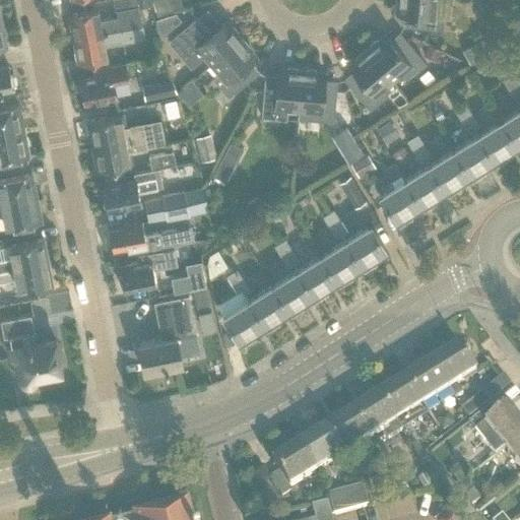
[(70,25),(72,27),(74,38),(141,25),(137,6),(135,0),(113,0),(117,16),(101,20),(98,8),(69,14),(70,17),(69,19),(70,25)]
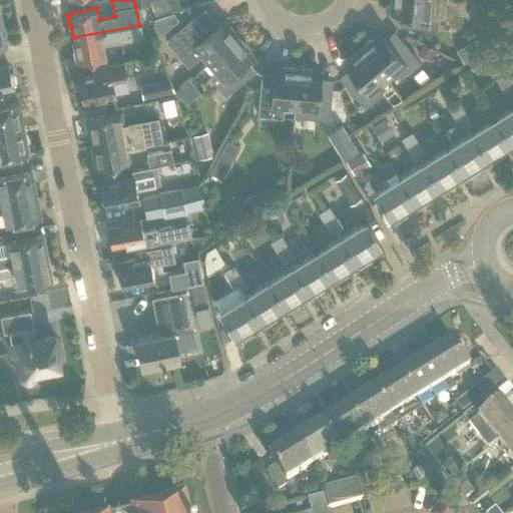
[(391,0),(391,2),(393,4),(392,12),(405,13),(403,26),(436,29),(438,17),(441,18),(443,0),(391,0)]
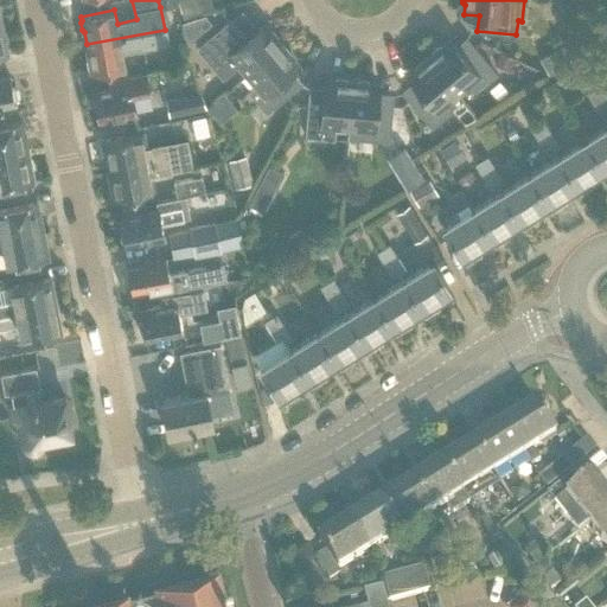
[(594,14),(606,38),(606,7),(594,14)]
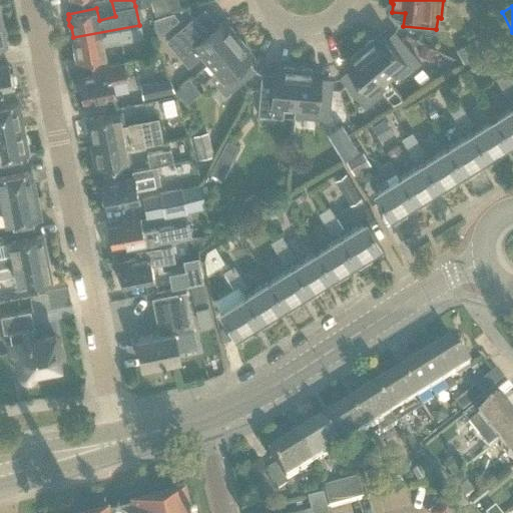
[(502,12),(491,17),(502,38),(512,32),(502,12)]
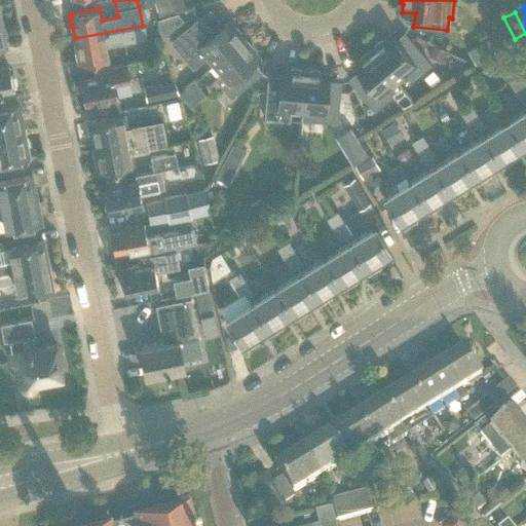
[(228,22),(218,30),(204,13),(173,41),(193,66),(207,54),(214,64),(245,38),(236,28),(233,28),(228,22)]
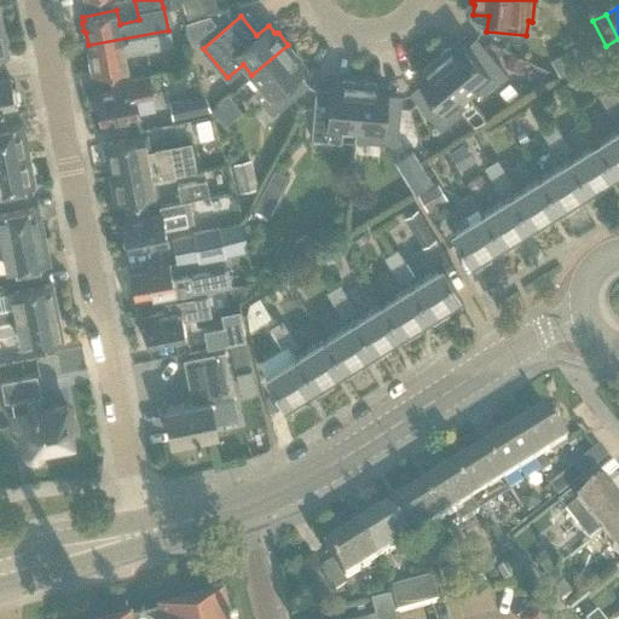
[(169,30),(168,30),(88,45),(91,58),(90,61),(91,68),(93,70),(93,74),(128,68),(125,53),(173,45),(169,30)]
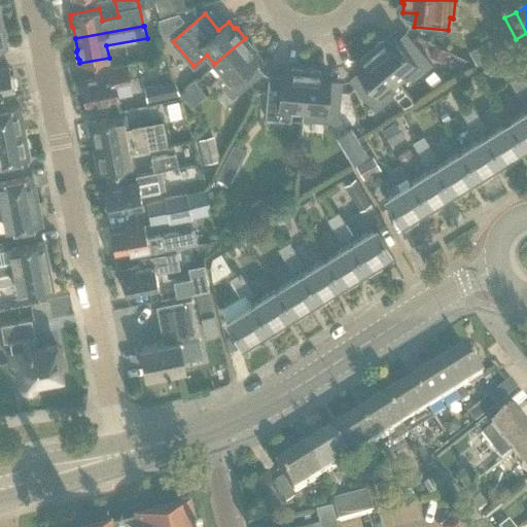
[(398,45),(391,36),(385,41),(382,41),(372,49),(396,80),(407,72),(413,78),(430,64),(409,37),(398,45)]
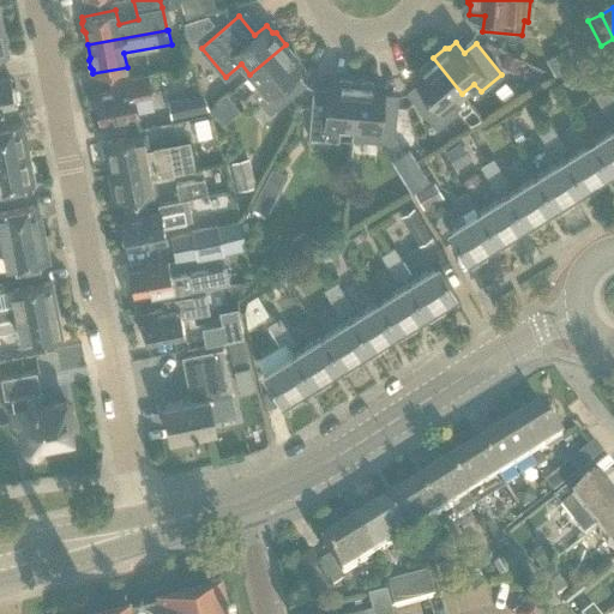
[(573,43),(546,60),(555,74),(582,58),(573,43)]
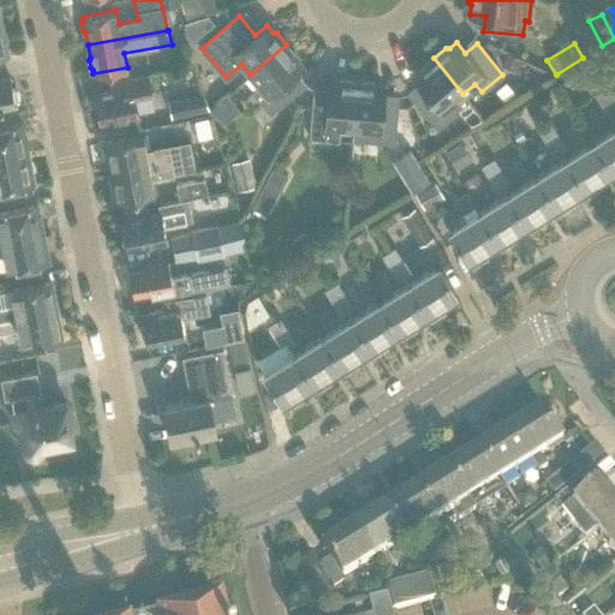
[(252,93),(270,114),(300,88),(291,77),(302,67),(296,60),(297,57),(286,45),(250,75),(260,87),(252,93)]
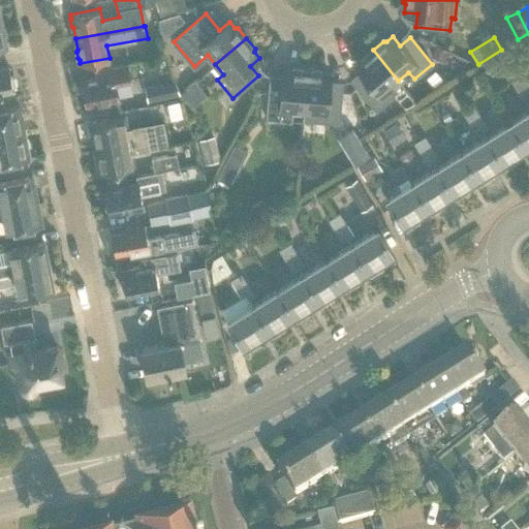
[(389,89),(398,81),(373,50),(363,58),(362,61),(355,66),(364,76),(354,85),(376,111),(394,95),(389,89)]
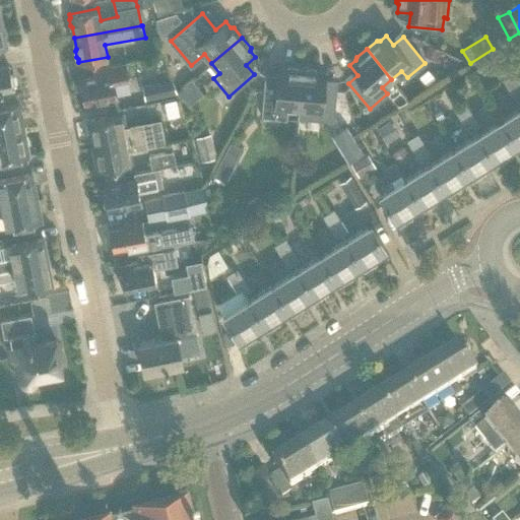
[(106,65),(107,73),(80,78),(84,103),(115,96),(113,84),(129,81),(125,62),(106,65)]
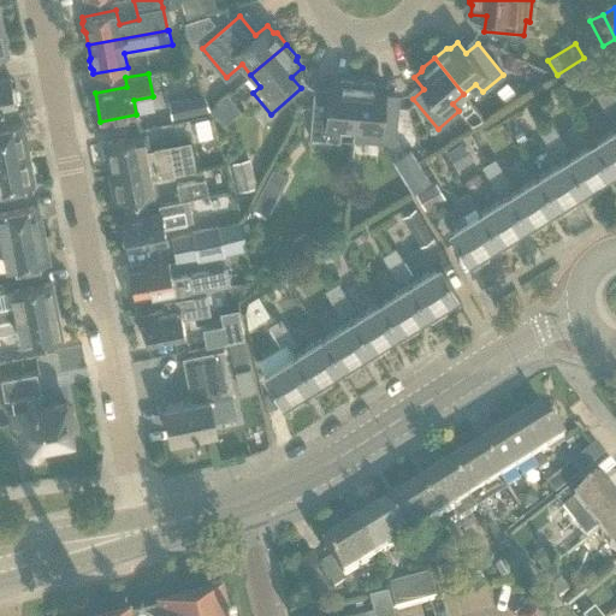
[(0,107),(16,105),(15,101),(18,98),(17,90),(12,87),(10,77),(0,78),(0,107)]
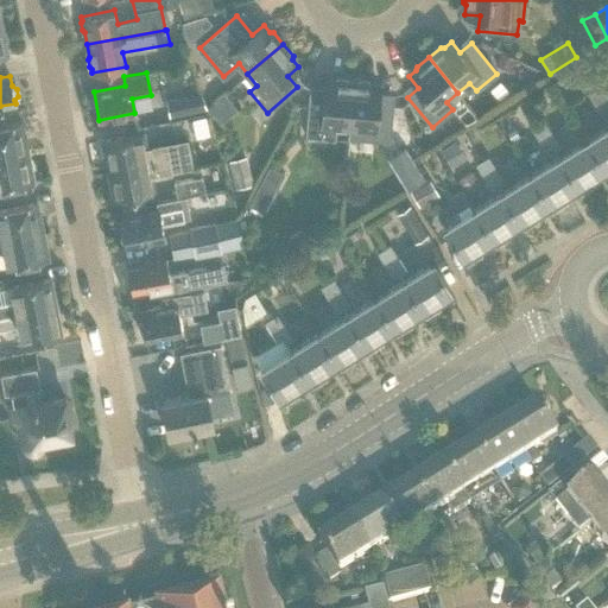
[(334,126),(349,127),(353,81),(337,80),(335,82),(325,81),(324,95),(310,94),(306,133),(334,135),(334,126)]
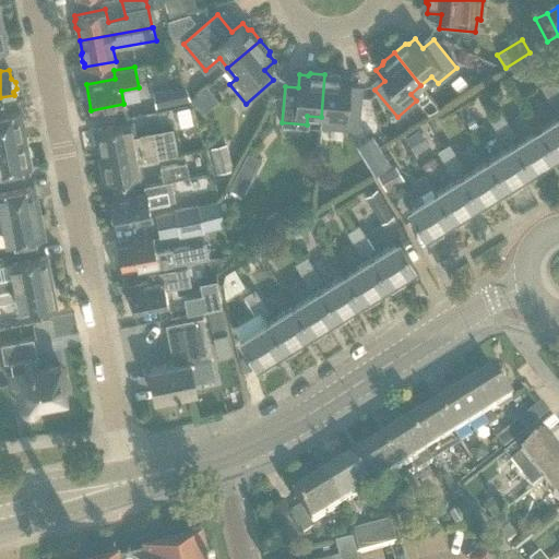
[(348,92),(349,79),(341,78),(339,75),(324,74),(321,117),(334,118),(334,127),(358,129),(361,93),(348,92)]
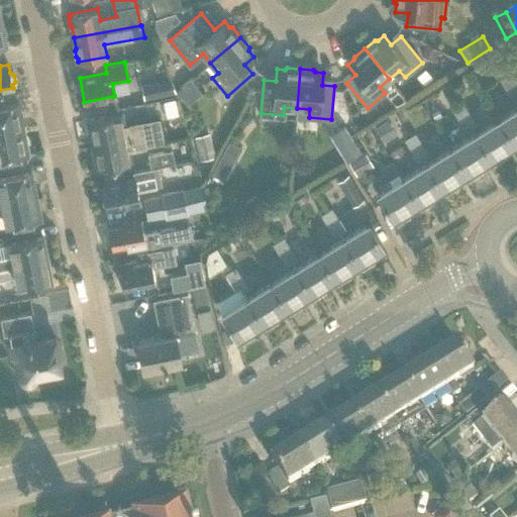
[(501,80),(508,91),(516,85),(516,82),(512,74),(501,80)]
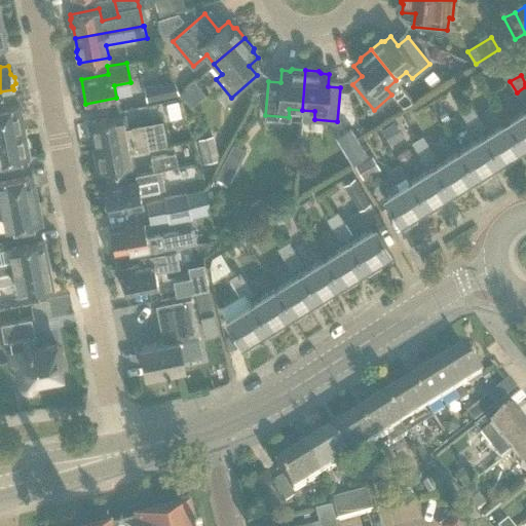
[(161,95),(178,90),(174,78),(158,81),(161,95)]
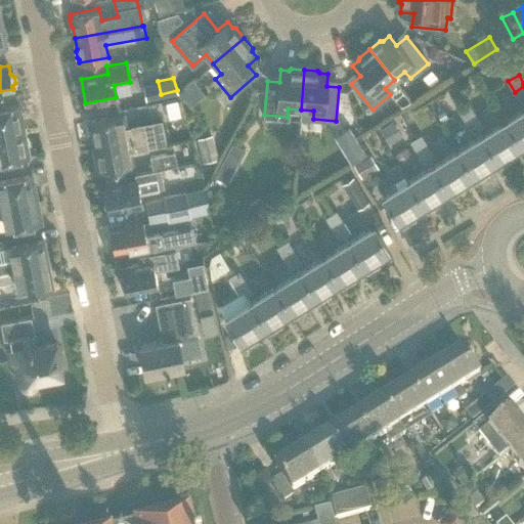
[(158,81),(143,84),(146,97),(161,94),(158,81)]
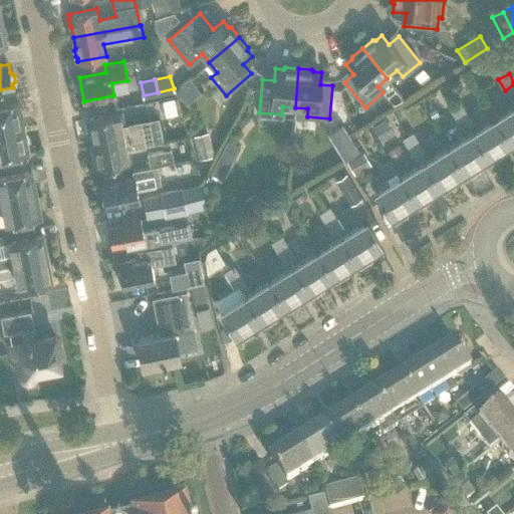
[(513,84),(505,90),(511,101),(513,99),(513,84)]
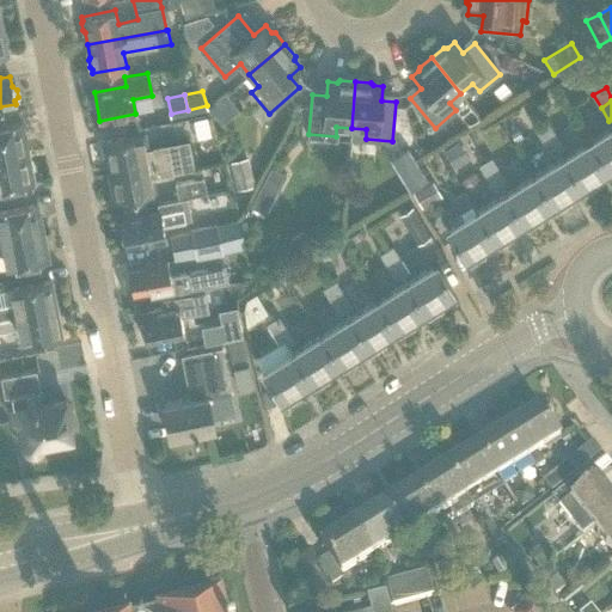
[(536,130),(544,142),(557,135),(549,122),(536,130)]
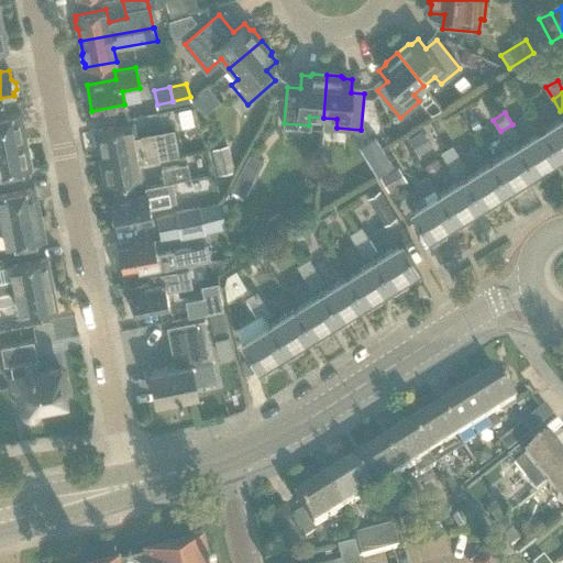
[(0,142),(24,138),(20,113),(0,116),(0,142)]
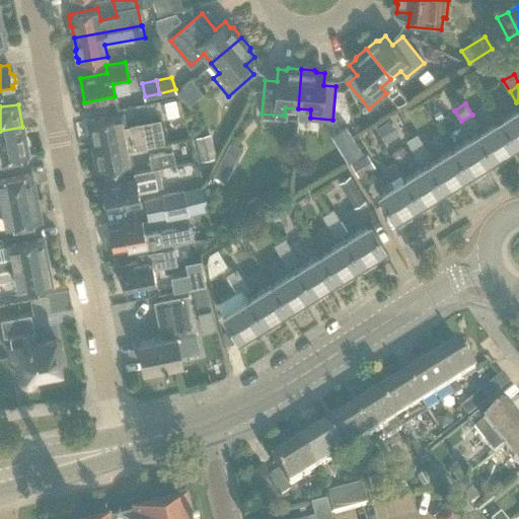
[(518,107),(501,120),(516,144),(518,149),(518,148),(518,107)]
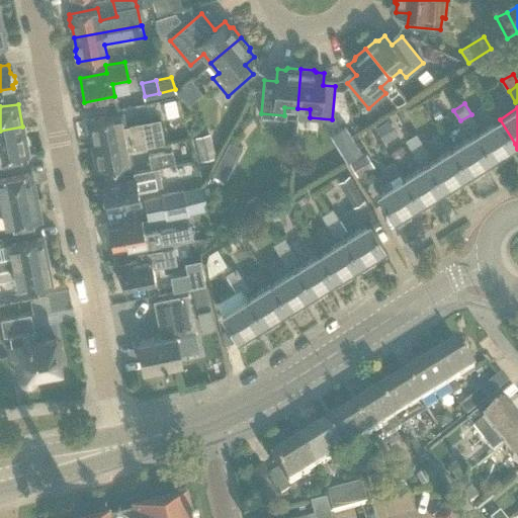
[(145,137),(147,147),(165,144),(160,119),(142,122),(123,126),(120,112),(88,119),(93,147),(145,137)]
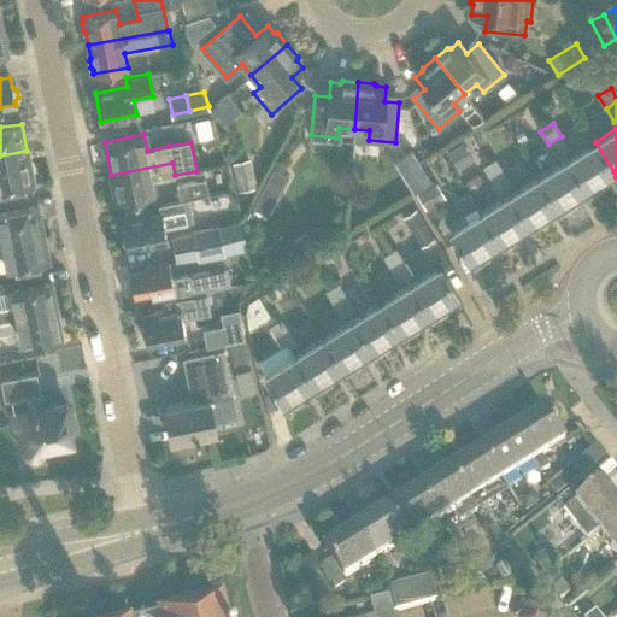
[(569,148),(562,136),(548,144),(556,157),(569,148)]
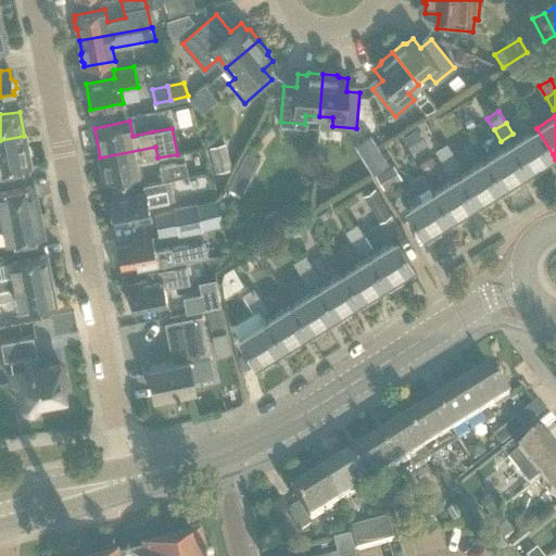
[(510,144),(527,171),(530,176),(544,166),(541,162),(553,154),(536,128),(510,144)]
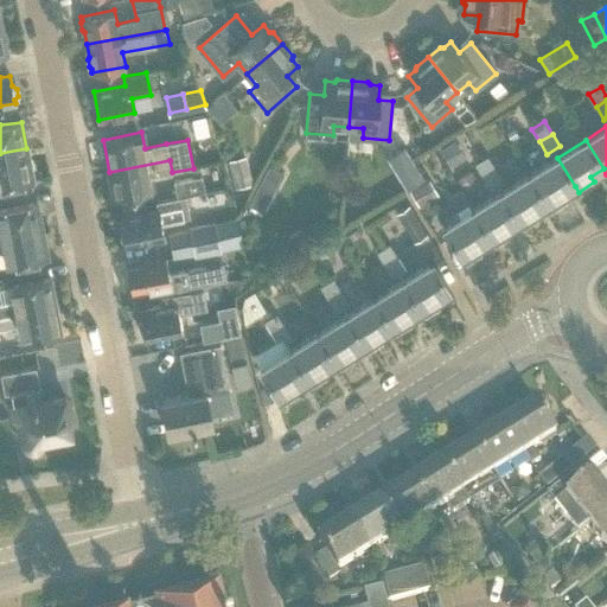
[(31,147),(26,148),(0,153),(0,187),(33,183),(27,153),(31,152),(31,147)]
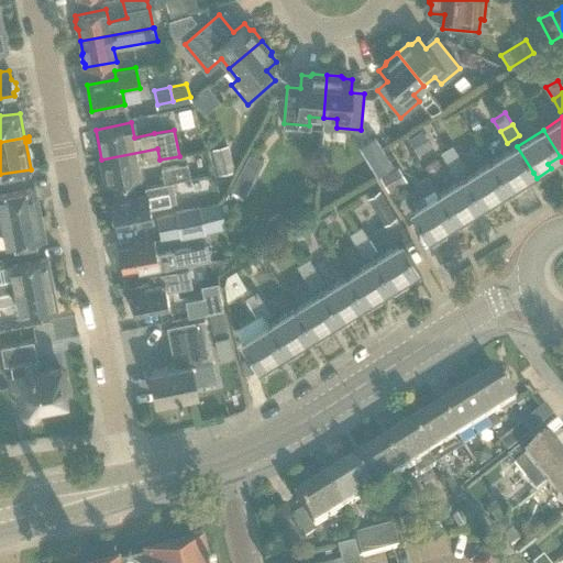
[(374,138),(359,146),(377,176),(393,166),(382,150),(374,138)]
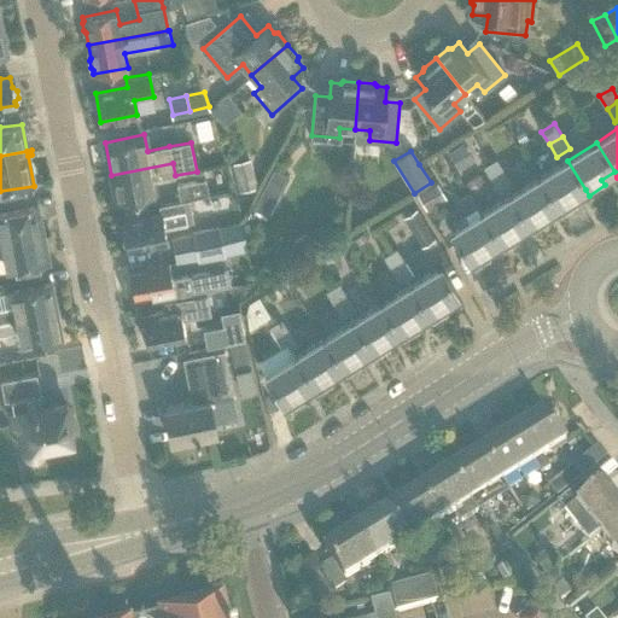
[(483,167),(491,180),(505,172),(496,158),(483,167)]
